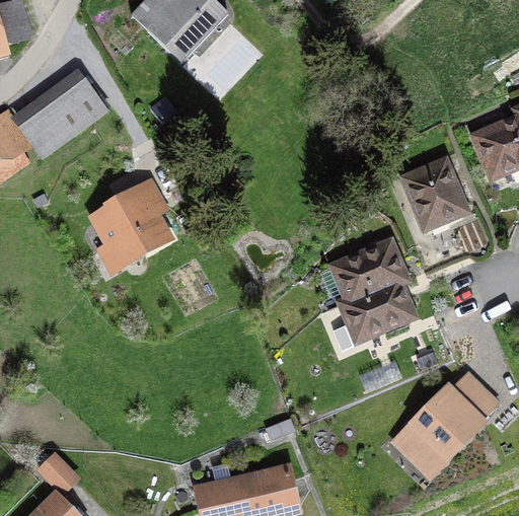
[(0,55),(10,53),(7,45),(33,38),(22,0),(7,0),(0,2),(0,55)]
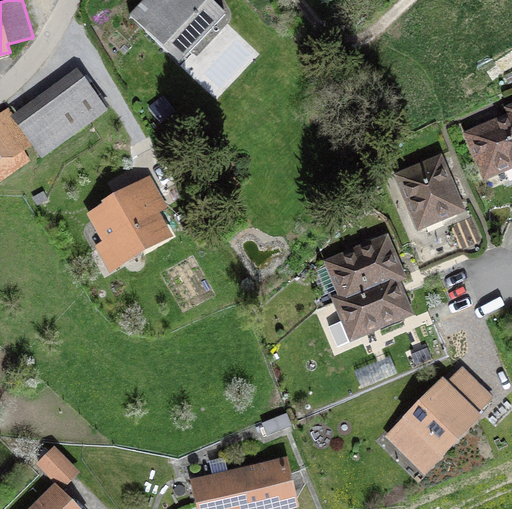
[(225,11),(213,0),(143,0),(129,15),(178,61),(225,11)]
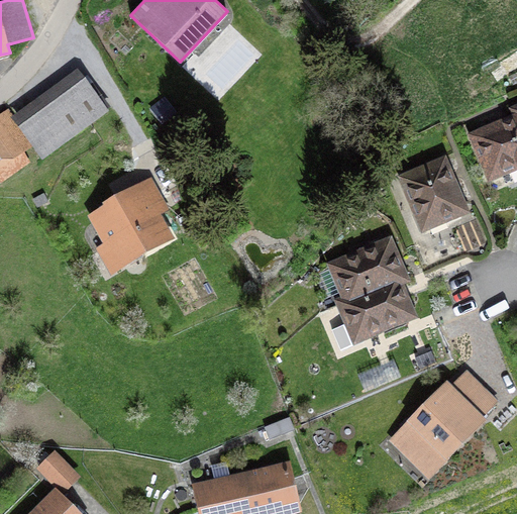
[(109,111),(78,68),(12,114),(8,108),(0,113),(0,182),(31,161),(24,151),(32,145),(41,159),(109,111)]
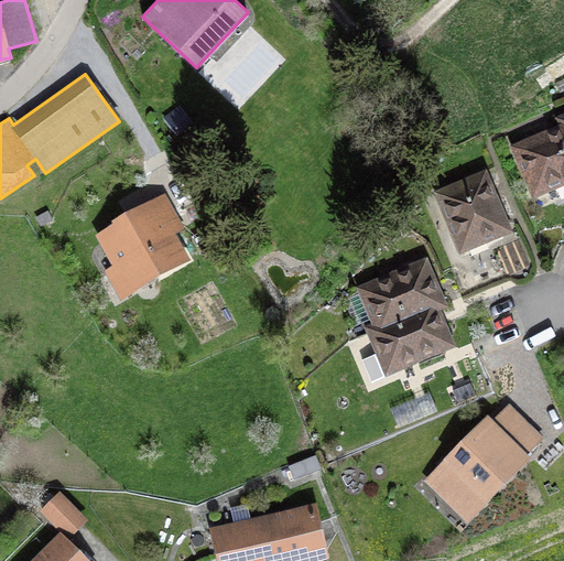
[(192,122),(180,104),(163,116),(175,133),(192,122)]
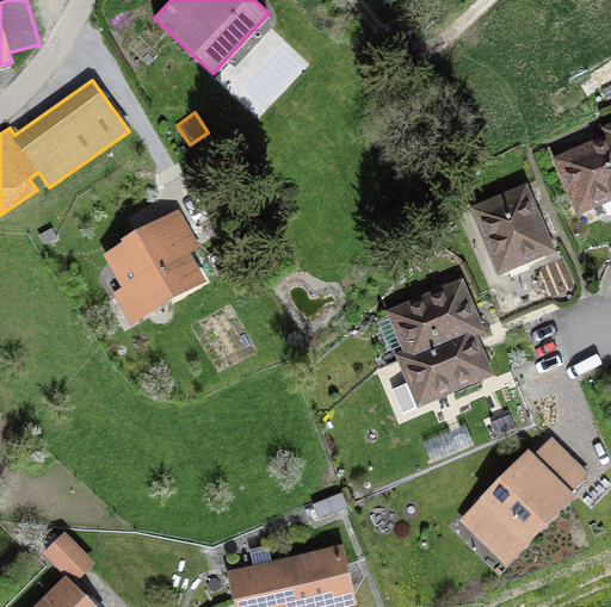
[(610,121),(600,125),(605,135),(610,149),(610,121)]
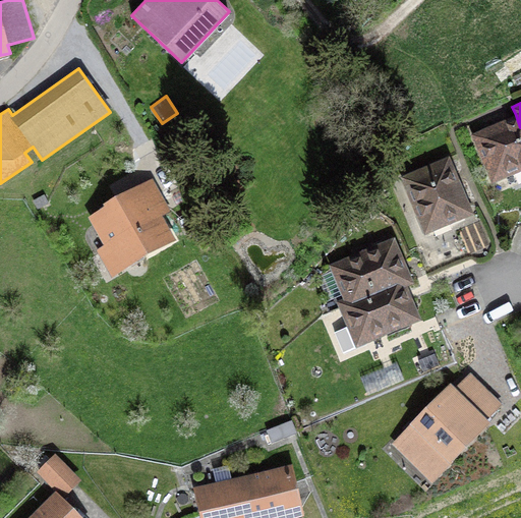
[(520,127),(516,115),(470,134),(491,183),(514,173),(517,179),(520,177),(520,127)]
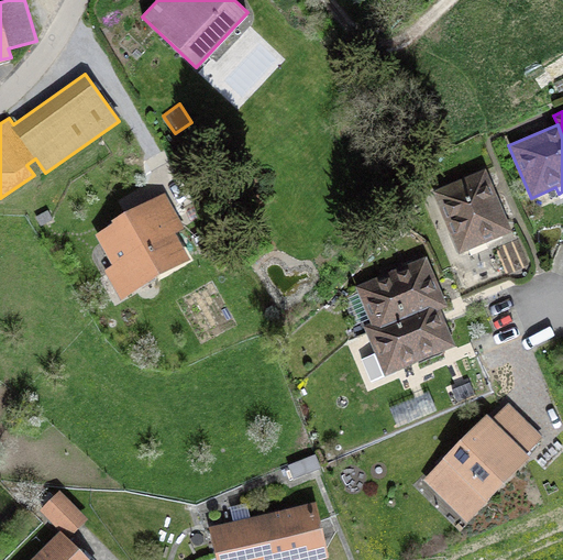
[(460,252),(511,230),(485,168),(433,190),(460,252)]
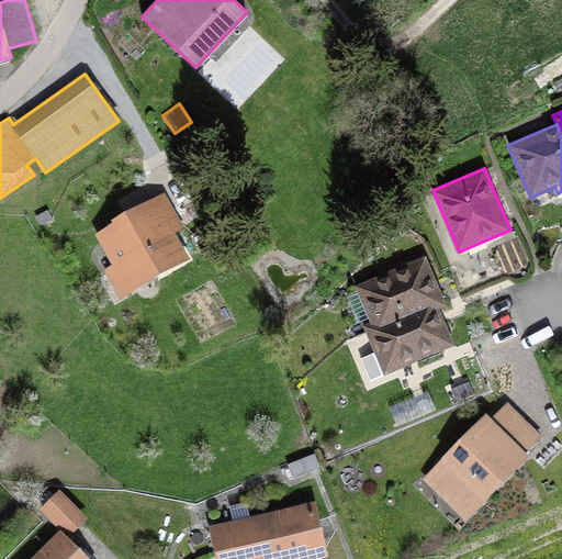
[(121,299),(190,259),(175,233),(183,227),(165,192),(111,223),(112,224),(96,234),(112,264),(103,268),(121,299)]
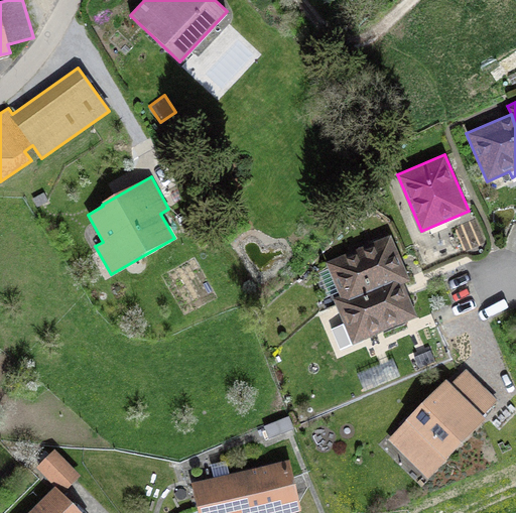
[(357,298),(394,281),(401,278),(386,243),(332,267),(346,298),(356,294),(357,298)]
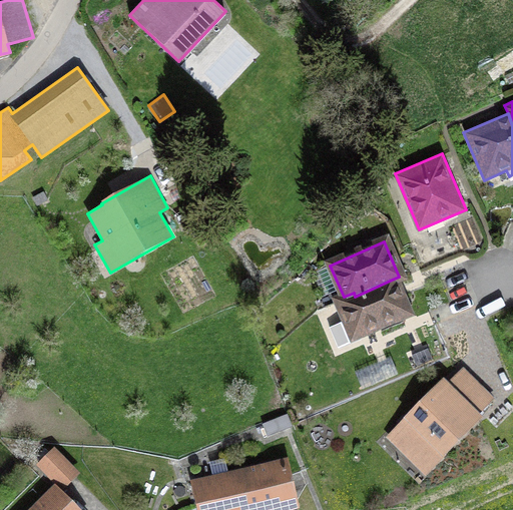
[(354,293),(344,297),(337,301),(346,320),(329,328),(338,348),(360,338),(358,334),(406,312),(392,280),(355,297),(354,293)]
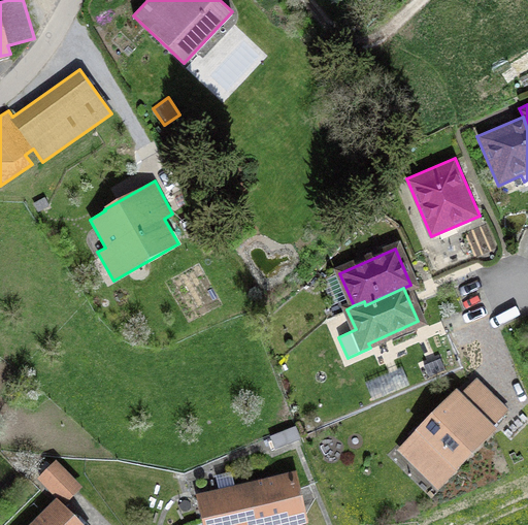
[(446,370),(441,357),(420,364),(425,378),(446,370)]
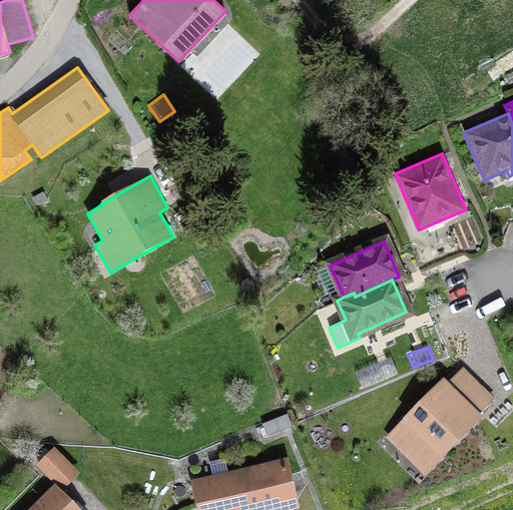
[(495,398),(463,367),(448,382),(443,377),(386,435),(427,475),(483,418),(479,414),(495,398)]
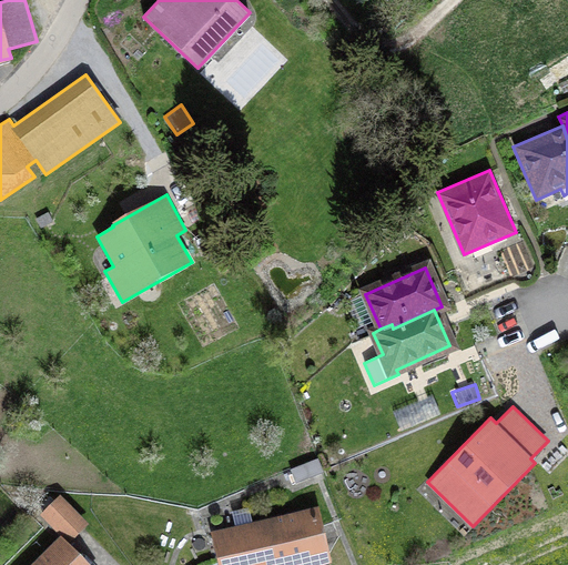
[(59,493),(40,511),(70,542),(89,523),(59,493)]
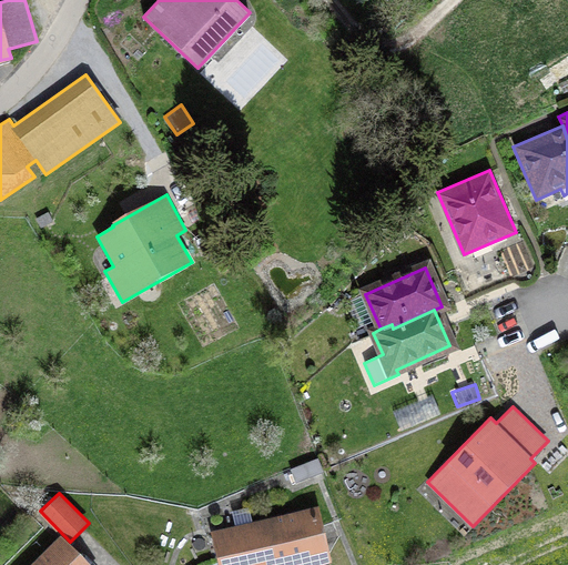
[(235,525),(209,531),(216,564),(321,564),(332,563),(318,506),(252,521),(249,506),(232,511),(235,525)]
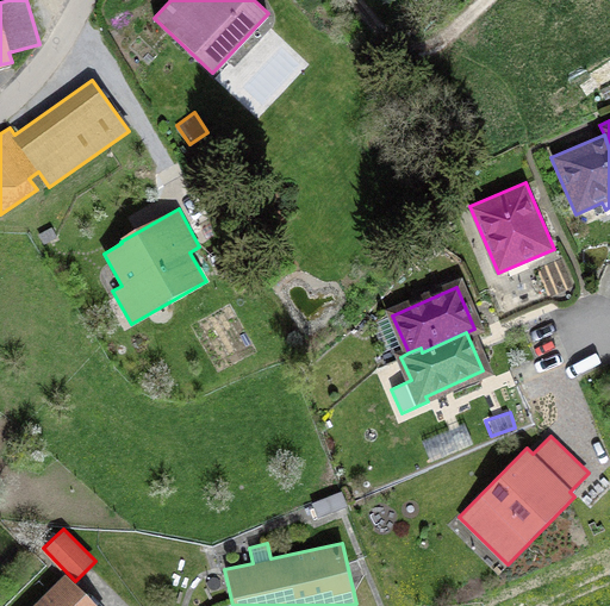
[(94,605),(62,574),(30,605),(94,605)]
